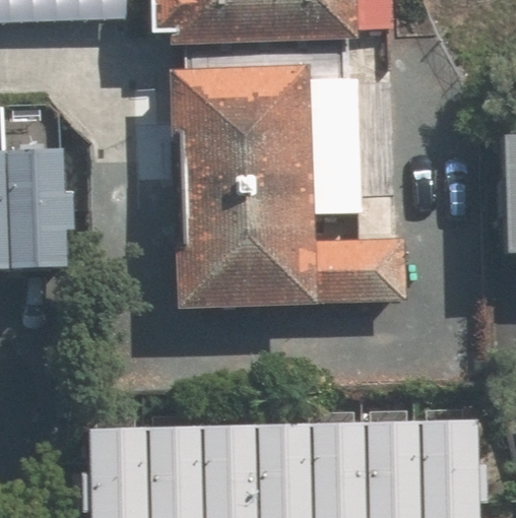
[(0,0),(0,26),(92,24),(90,0),(0,0)]
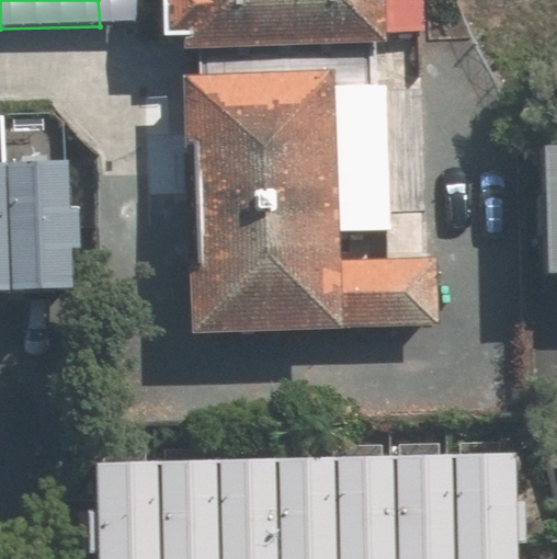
[(190,35),(191,47),(329,43),(387,41),(387,27),(424,26),(423,0),(162,0),(165,35),(190,35)]
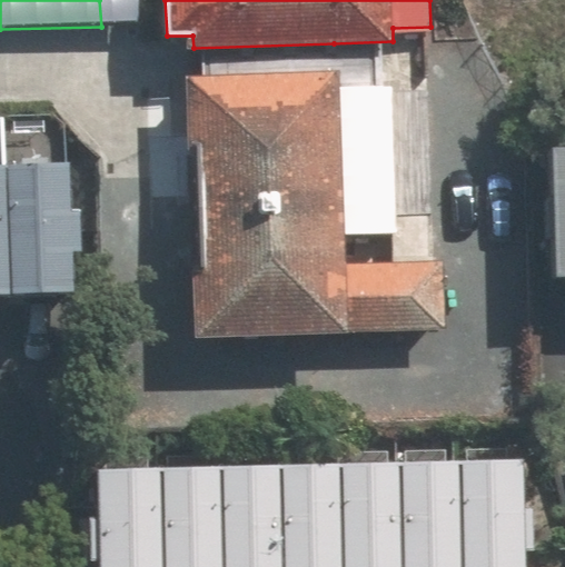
[(340,265),(334,43),(194,48),(196,142),(202,334),(443,327),(440,262),(340,265)]
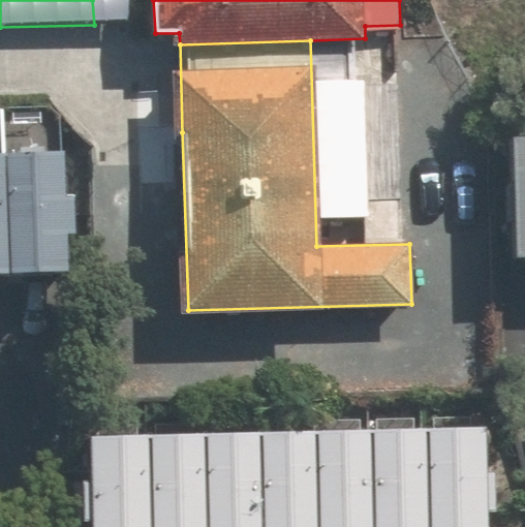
[(524,134),(508,135),(514,258),(524,257),(524,134)]
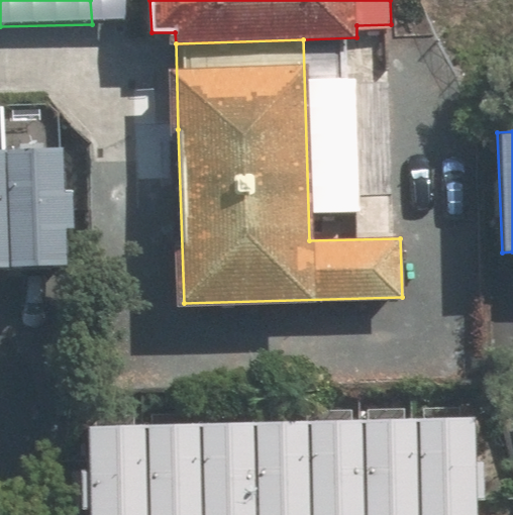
[(9,152),(14,265),(68,262),(63,149),(9,152)]
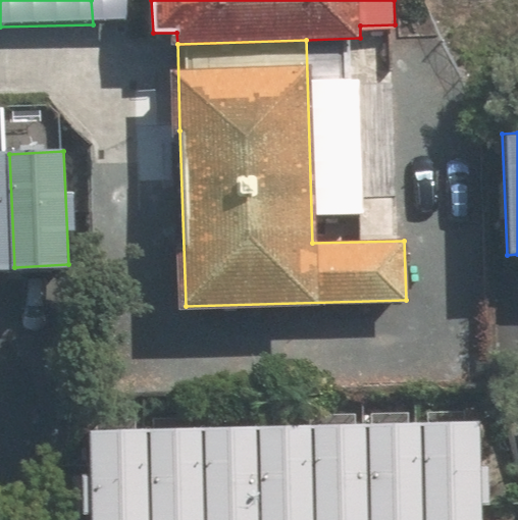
[(0,153),(0,267),(14,267),(9,154),(0,153)]
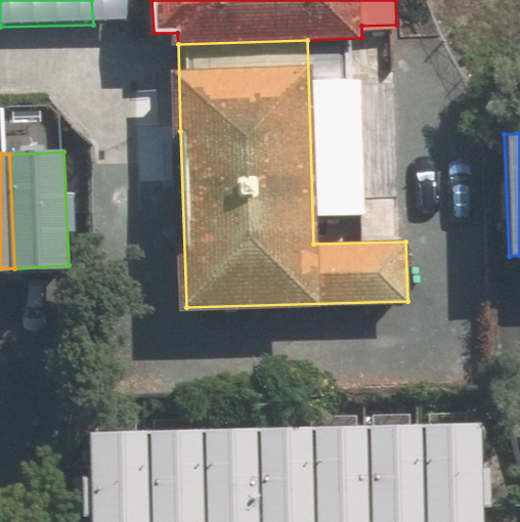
[(483,521),(482,423),(426,424),(427,521),(483,521)]
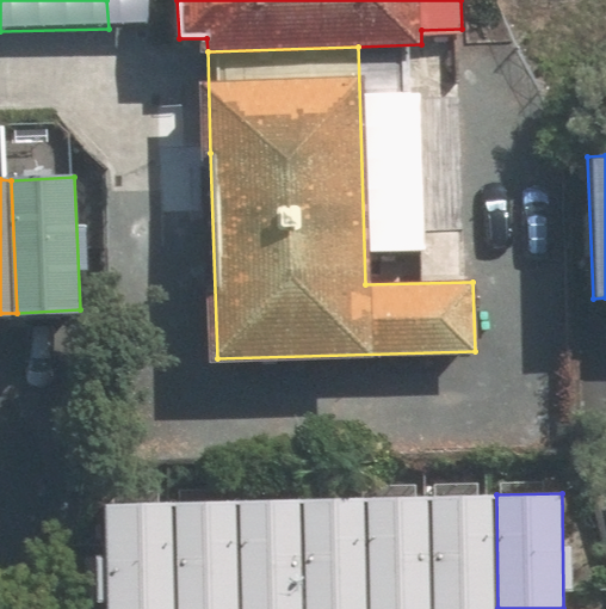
[(498,608),(496,494),(431,497),(433,608),(498,608)]
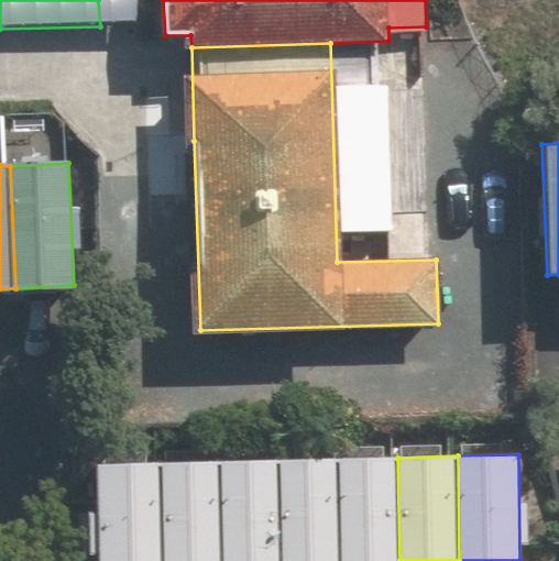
[(399,560),(397,458),(337,459),(339,560),(399,560)]
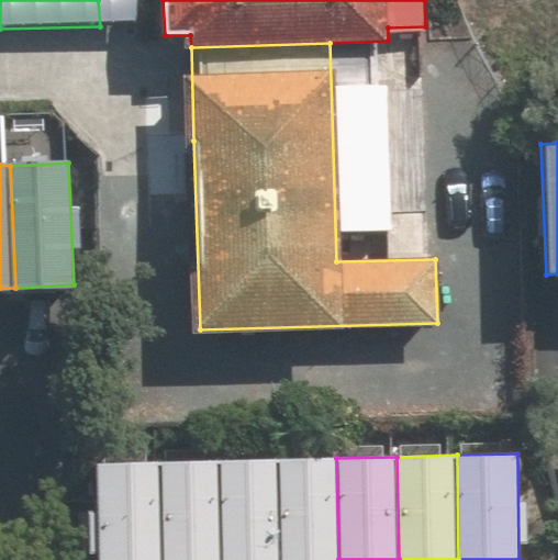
[(338,559),(336,458),(277,459),(278,559),(338,559)]
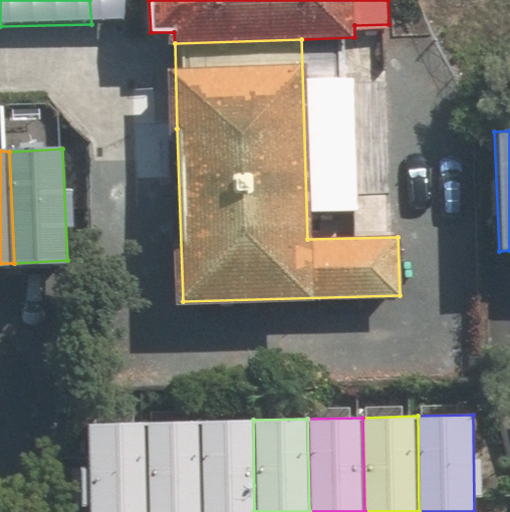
[(254,511),(253,420),(198,421),(199,511),(254,511)]
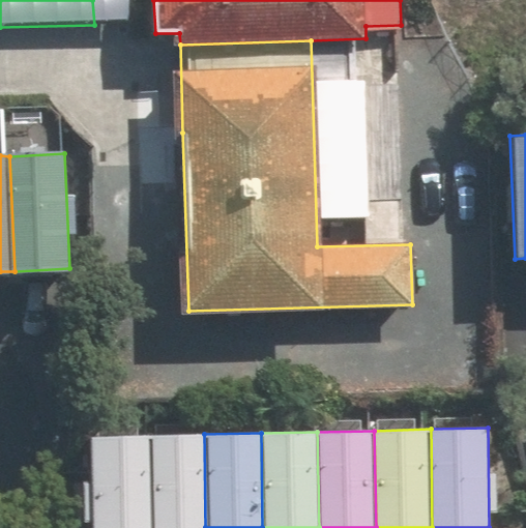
[(205,527),(204,434),(147,435),(149,527),(205,527)]
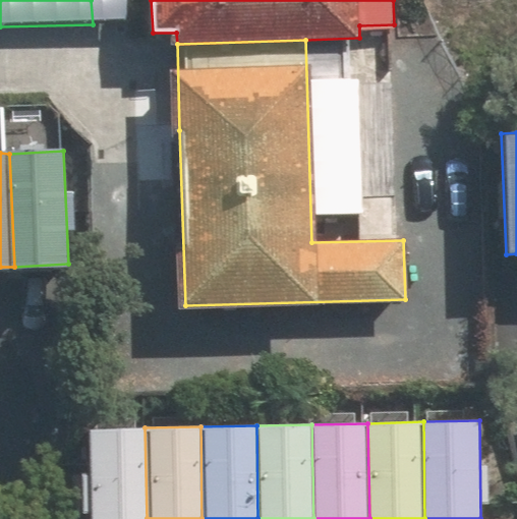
[(147,518),(145,427),(89,429),(91,518),(147,518)]
